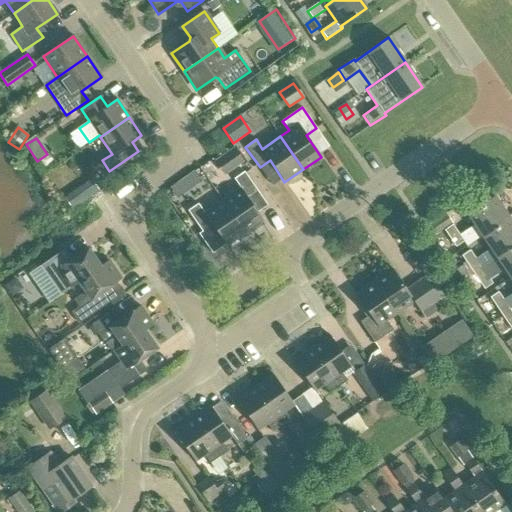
[(234,148),(215,161),(224,175),(243,162),(234,148)]
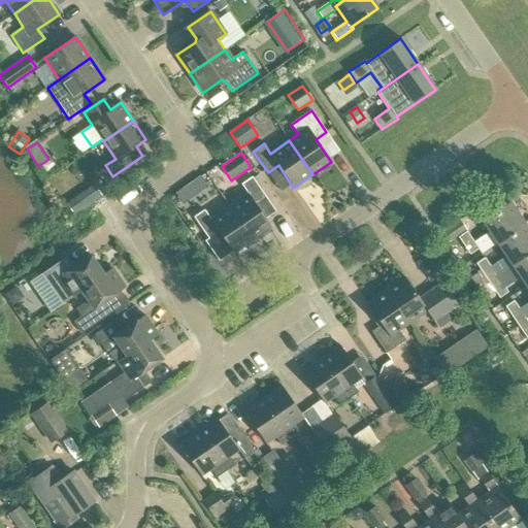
[(53,157),(41,165),(47,173),(59,166),(53,157)]
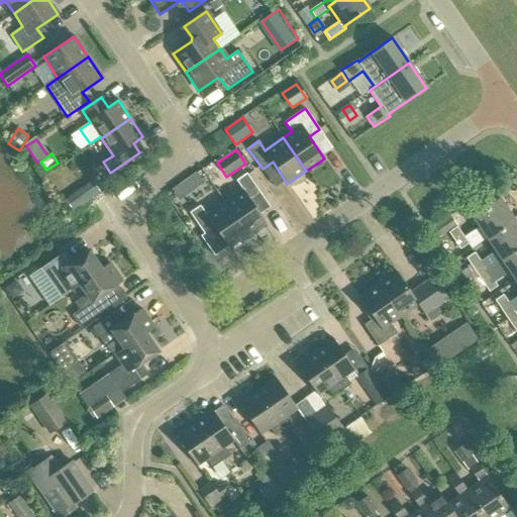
[(201,190),(214,181),(205,168),(191,177),(201,190)]
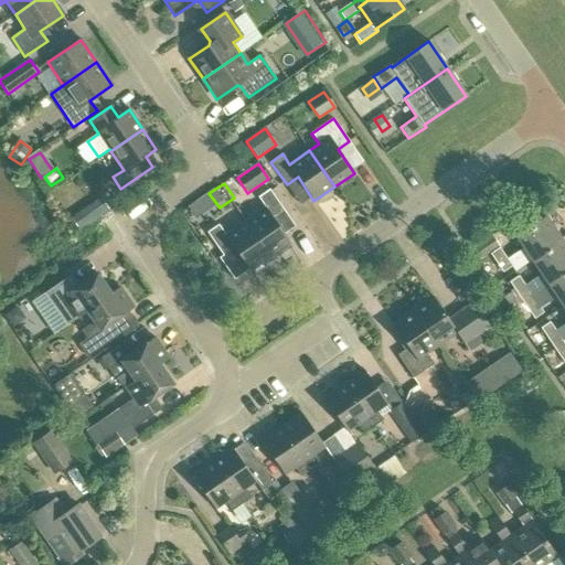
[(245,221),(270,257),(290,244),(274,220),(285,212),(269,190),(258,198),(265,208),(245,221)]
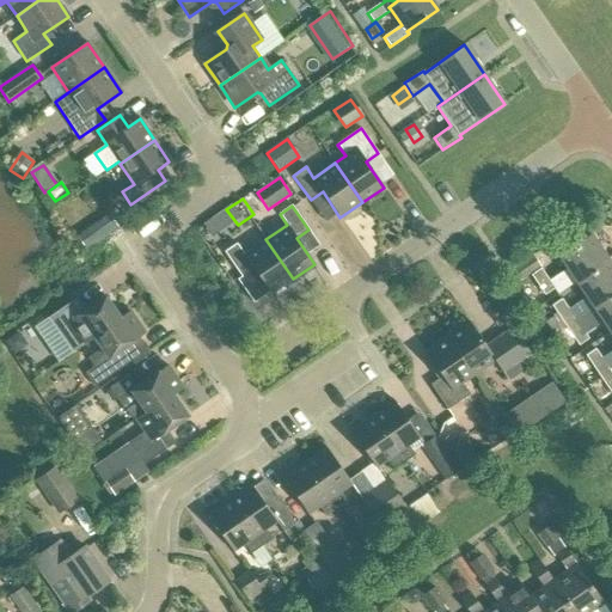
[(120,230),(118,227),(114,221),(110,215),(99,222),(109,237),(120,230)]
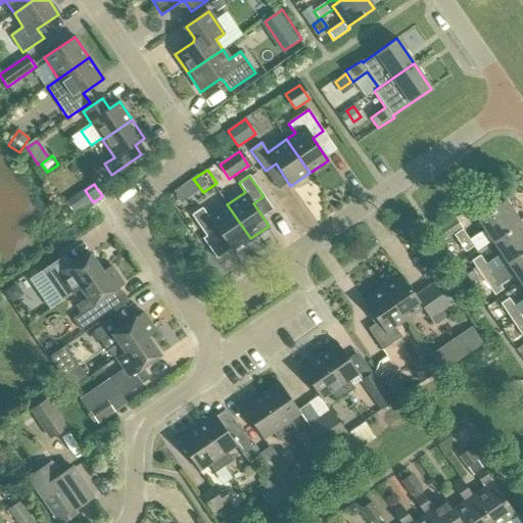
[(182,187),(172,193),(179,203),(189,196),(182,187)]
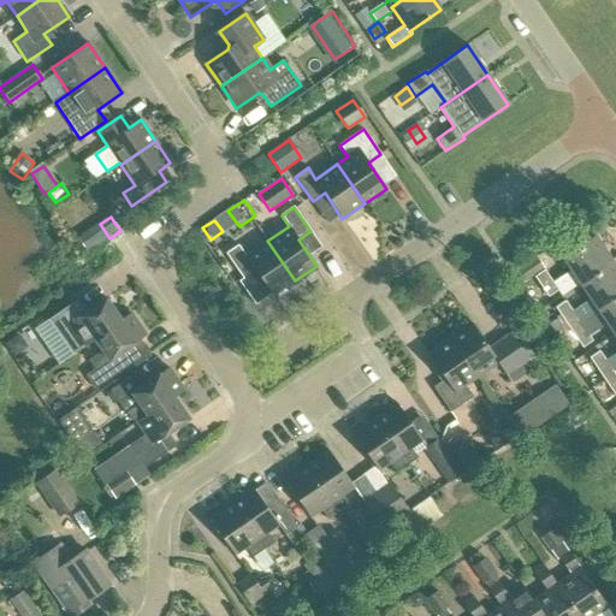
[(562,259),(579,284),(611,261),(594,236),(562,259)]
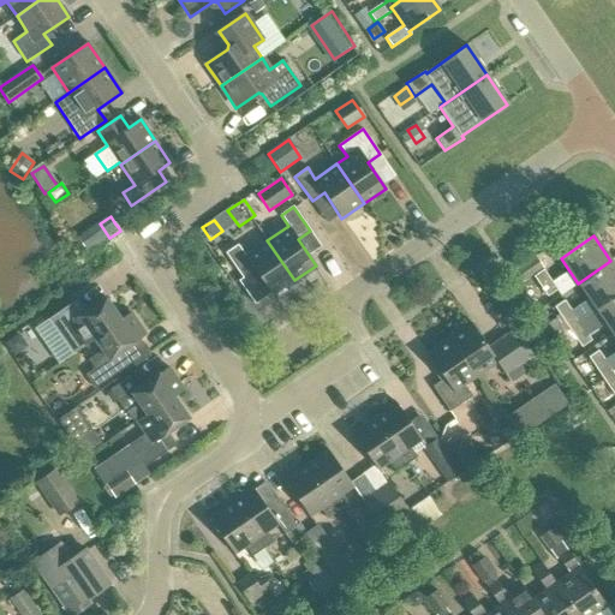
[(255,270),(273,296),(294,280),(267,240),(245,256),(238,245),(225,254),(243,279),(255,270)]
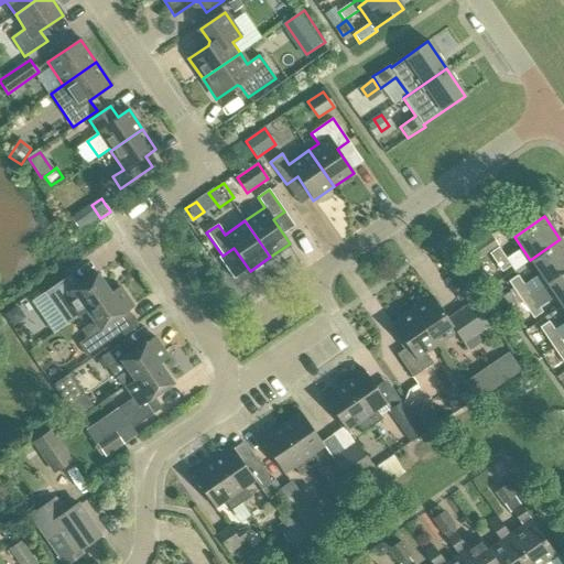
[(498,245),(490,235),(473,247),(479,257),(498,245)]
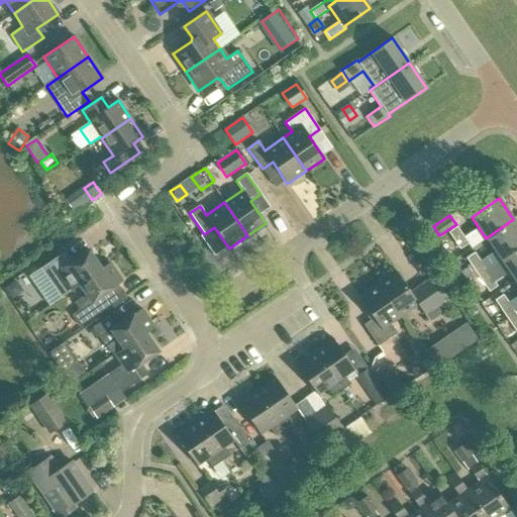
[(486,238),(500,260),(516,247),(516,224),(513,219),(486,238)]
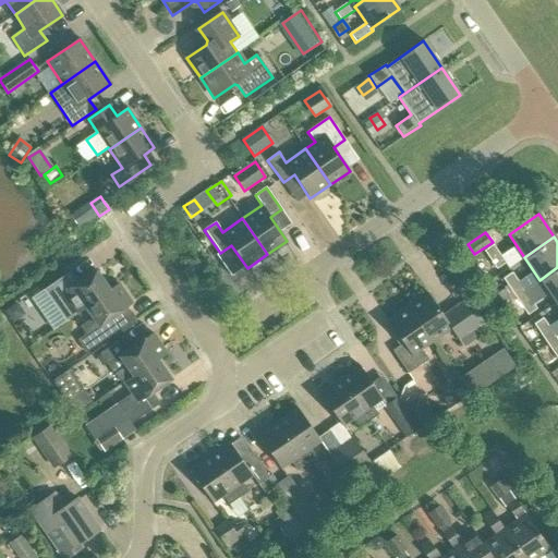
[(484,251),(497,269),(506,264),(494,244),(484,251)]
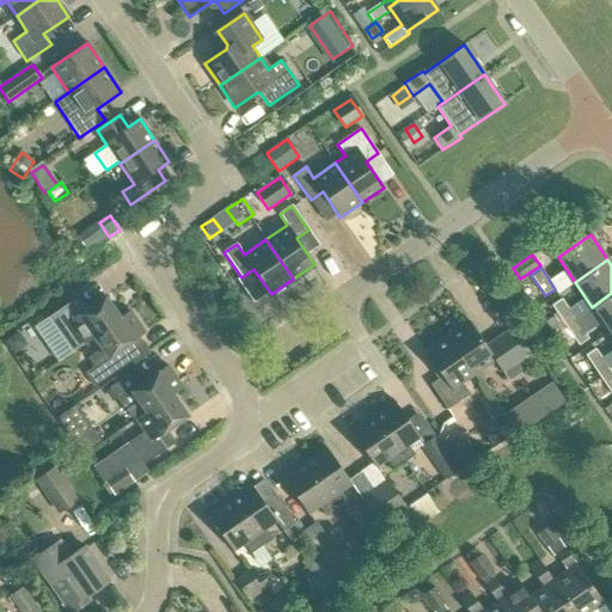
[(611,293),(592,307),(610,332),(611,330),(611,293)]
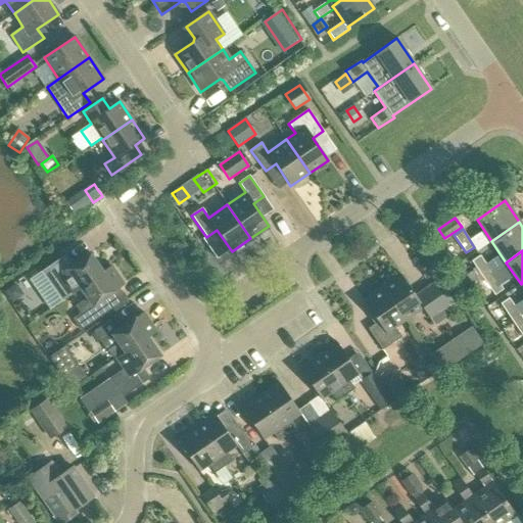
[(102,272),(90,253),(72,266),(65,255),(41,272),(61,301),(80,288),(102,272)]
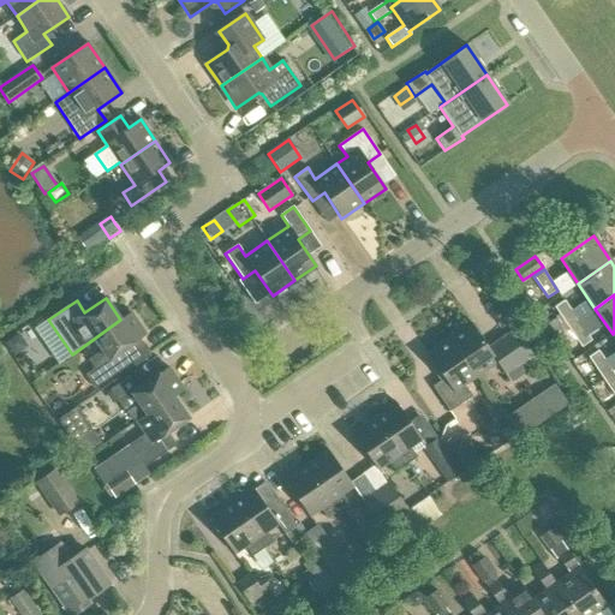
[(555,308),(568,327),(578,321),(565,300),(562,302),(555,308)]
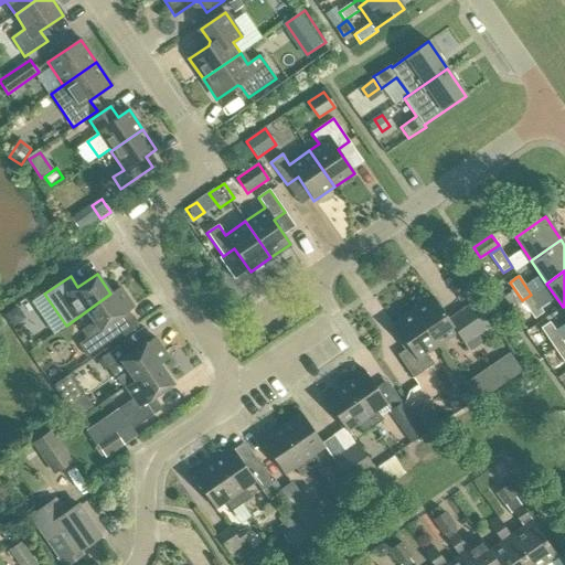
[(78,344),(87,356),(118,336),(109,324),(134,308),(119,287),(110,294),(86,311),(94,322),(82,331),(87,339),(78,344)]
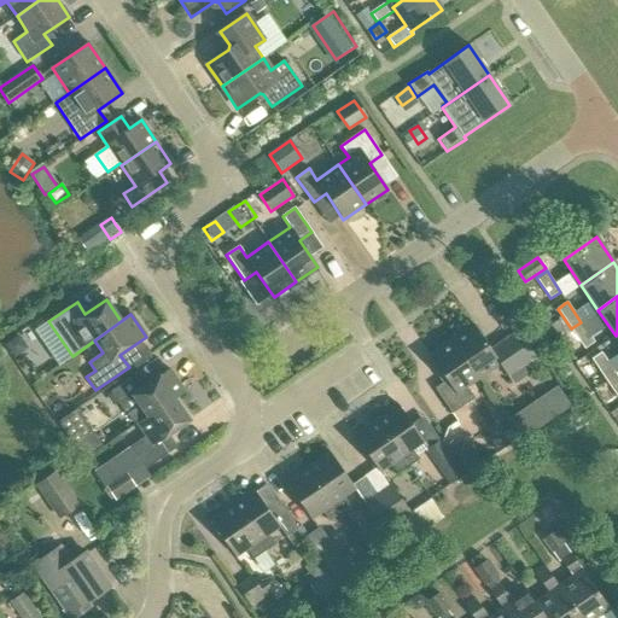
[(594,342),(581,322),(571,328),(584,349),(593,343),(594,342)]
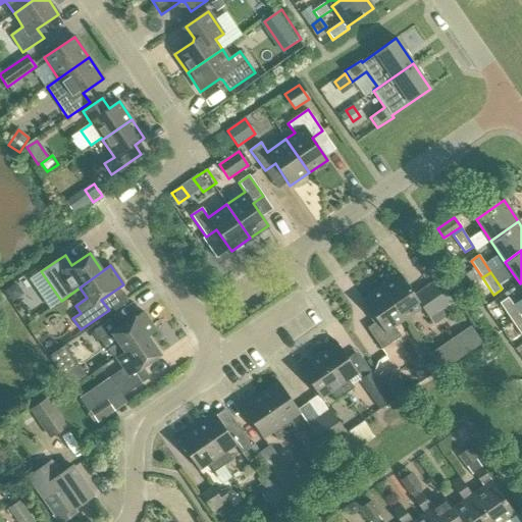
[(380,286),(404,320),(422,308),(428,317),(447,305),(432,283),(414,296),(400,274),(380,286)]
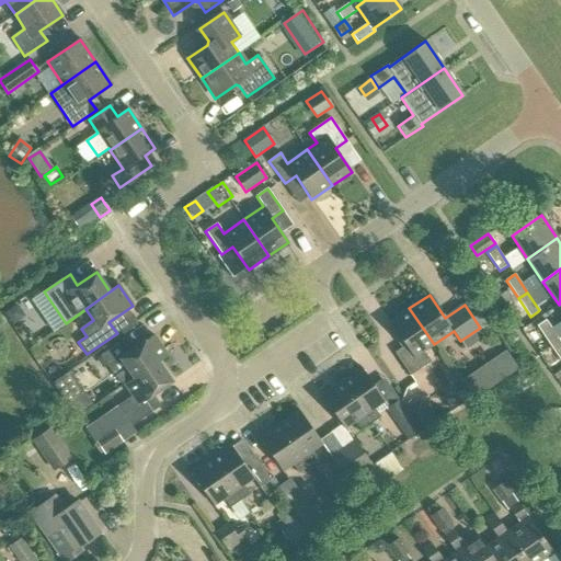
[(395,353),(410,376),(431,362),(424,352),(434,344),(409,308),(389,322),(405,345),(395,353)]
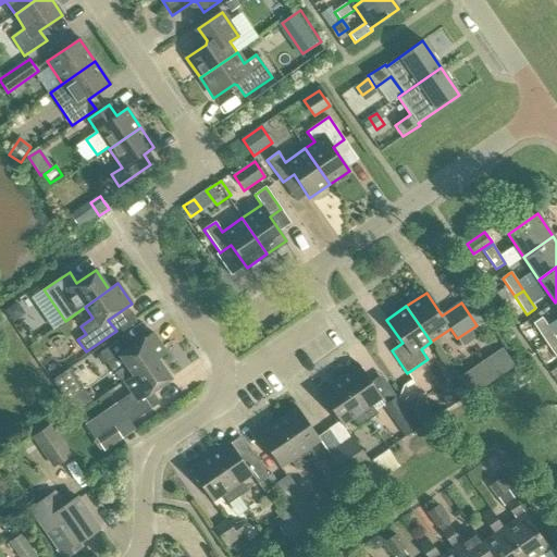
[(545,342),(554,336),(542,318),(541,319),(533,324),(545,342)]
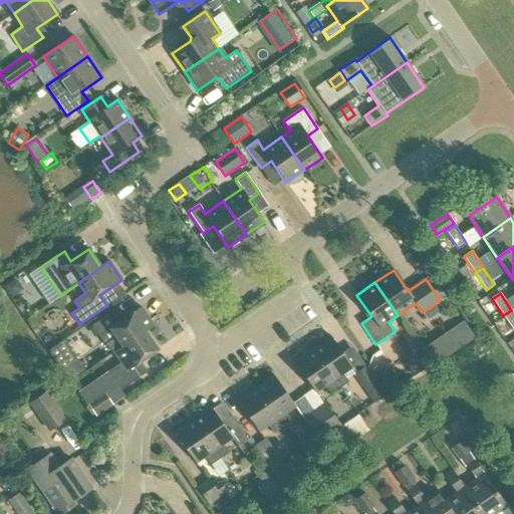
[(113,352),(122,346),(145,331),(146,331),(154,326),(141,307),(118,322),(111,312),(91,325),(110,351),(113,352)]
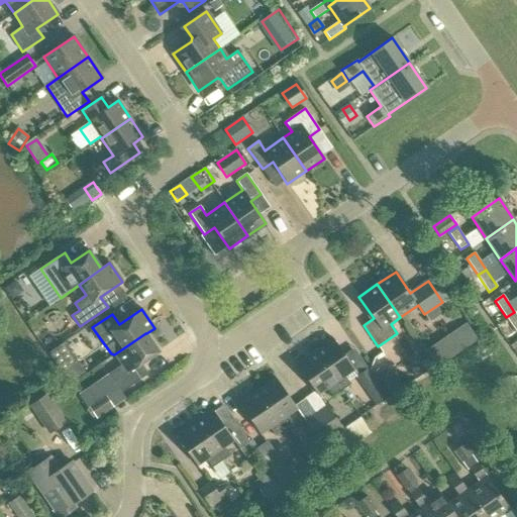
[(506,317),(516,333),(516,315),(514,312),(506,317)]
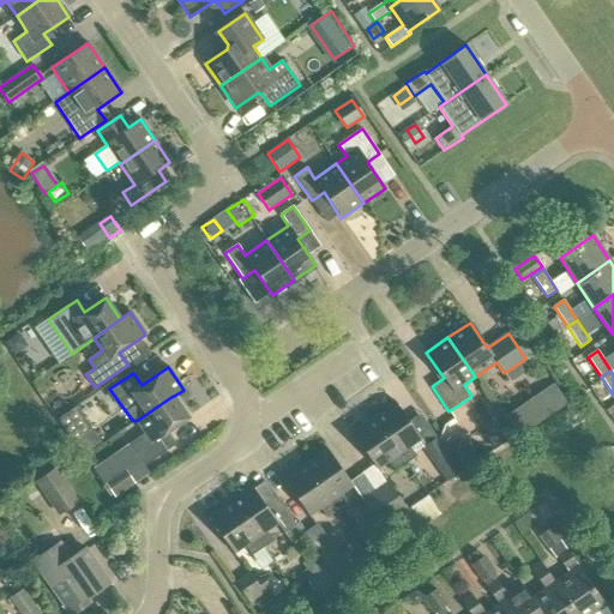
[(509,415),(525,435),(570,399),(554,379),(509,415)]
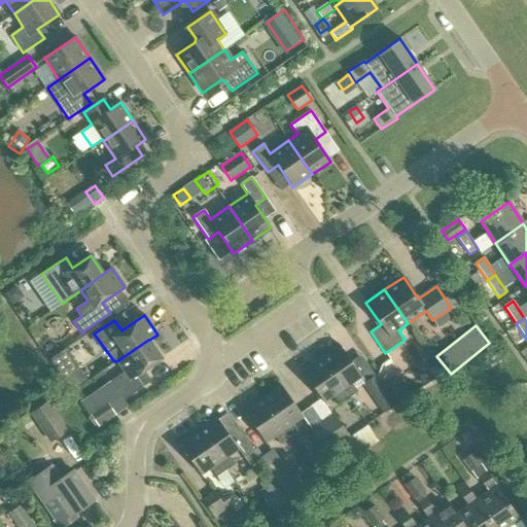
[(110,381),(124,400),(148,384),(140,373),(162,358),(149,340),(148,340),(126,355),(116,361),(125,372),(110,381)]
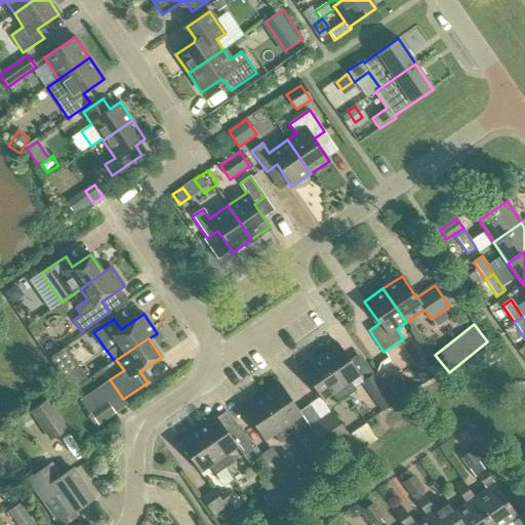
[(319,357),(347,397),(356,391),(351,381),(360,375),(338,344),(319,357)]
